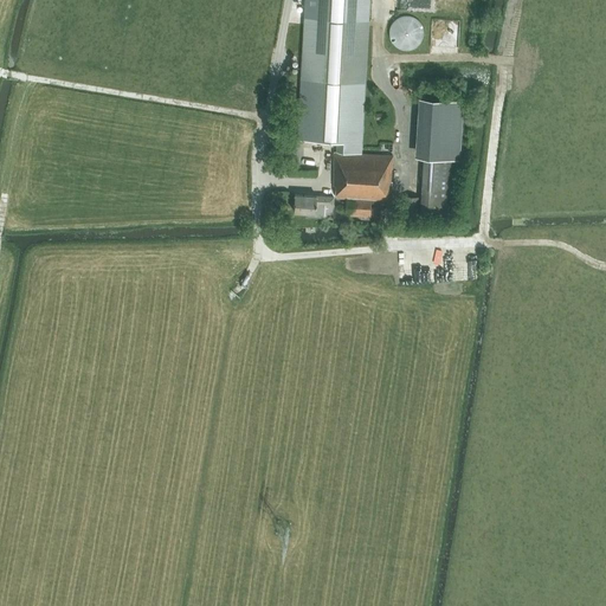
[(305,0),(298,139),(334,141),(334,186),(336,186),(336,198),(347,198),(346,214),(361,216),(369,216),(371,216),(372,199),(389,200),(392,155),(360,153),(367,0),(305,0)]
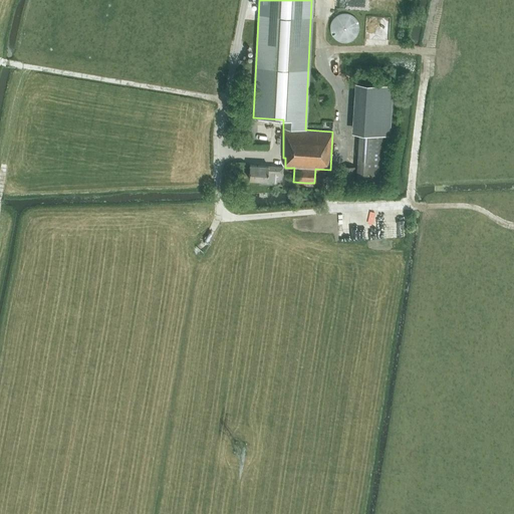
[(358,32),(359,28),(358,24),(357,20),(354,17),(351,15),(348,14),(344,13),(340,14),(336,16),(334,18),(331,22),(330,25),(330,29),(331,33),(333,36),(336,39),(339,41),(343,42),(347,42),(351,40),(354,38),(357,35),(358,32)]
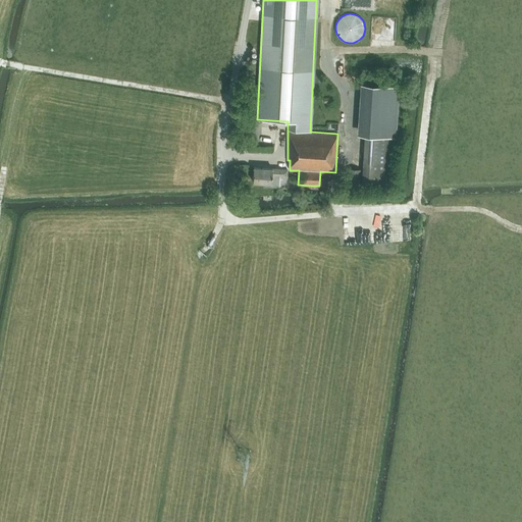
[(386,184),(389,137),(364,135),(361,181),(386,184)]
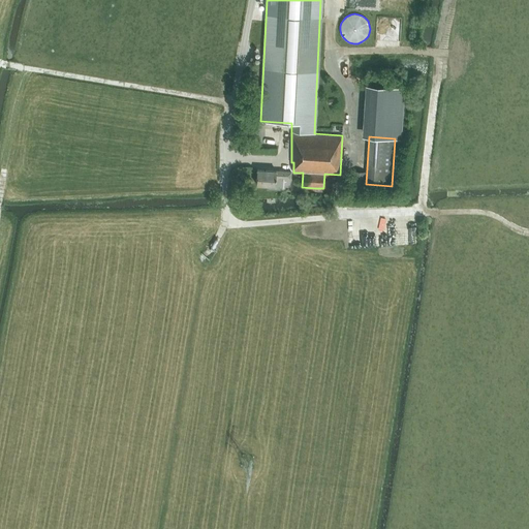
[(257,169),(256,184),(268,185),(267,189),(284,190),(284,178),(290,179),(291,170),(276,170),(257,169)]
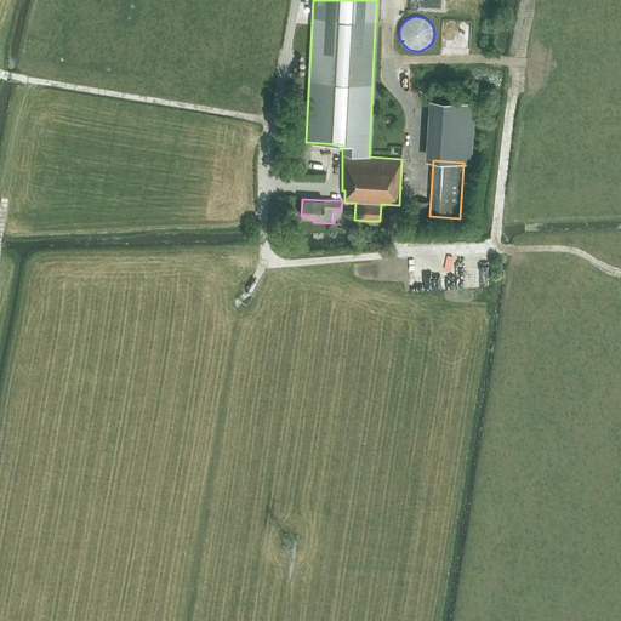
[(428,220),(429,203),(414,201),(412,218),(428,220)]
